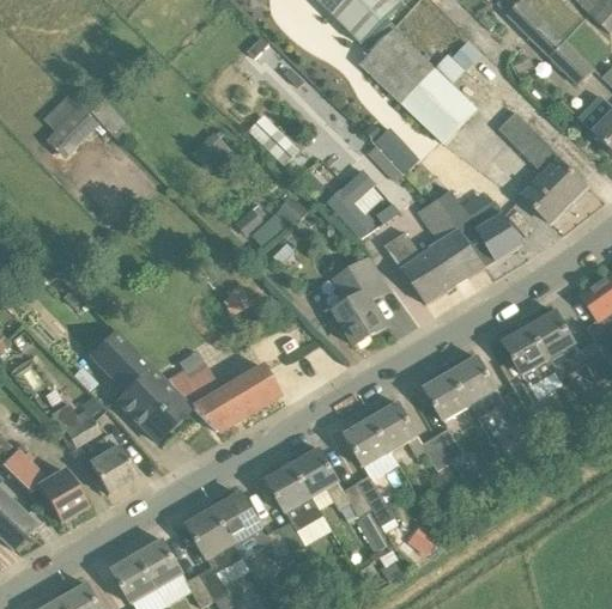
[(316,0),(359,43),(403,2),(400,0),(316,0)]
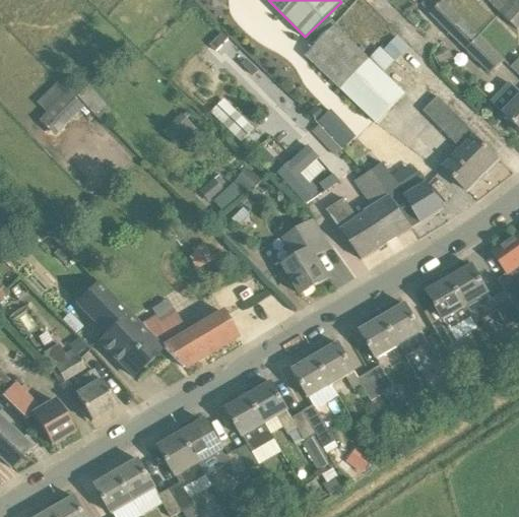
[(442,0),(429,12),(489,73),(503,59),(444,0),(442,0)]
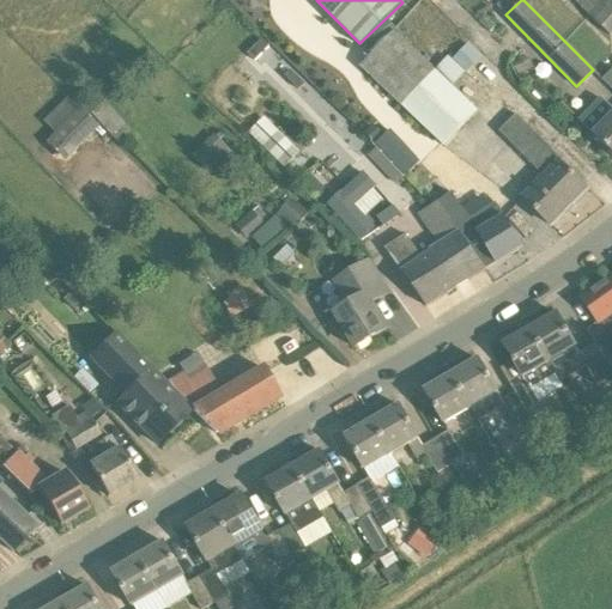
[(611,25),(611,1),(610,0),(576,0),(607,31),(611,25)]
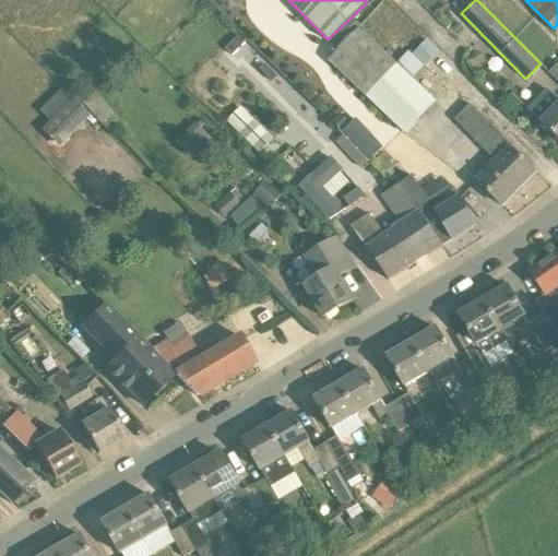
[(411,75),(395,60),(358,25),(327,58),(402,131),(434,97),(411,75)]
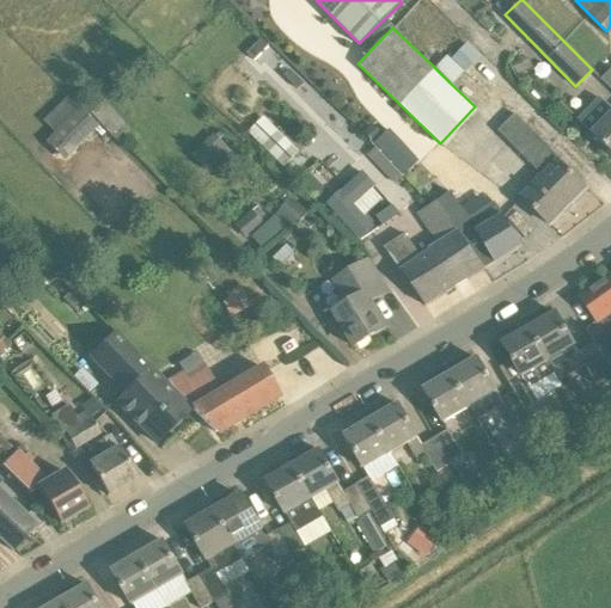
[(246,50),(254,59),(268,44),(260,36),(246,50)]
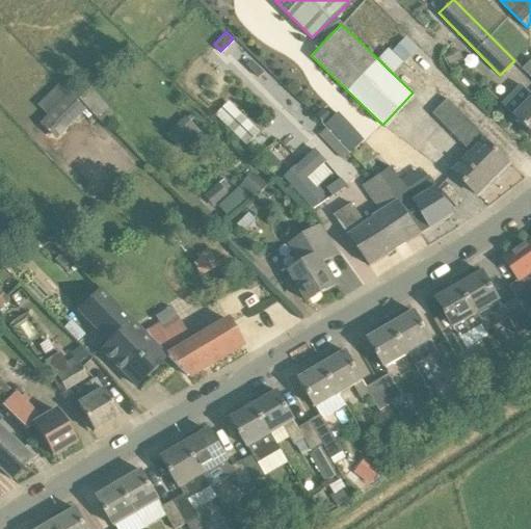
[(405,35),(391,50),(403,60),(417,46),(416,45),(405,35)]
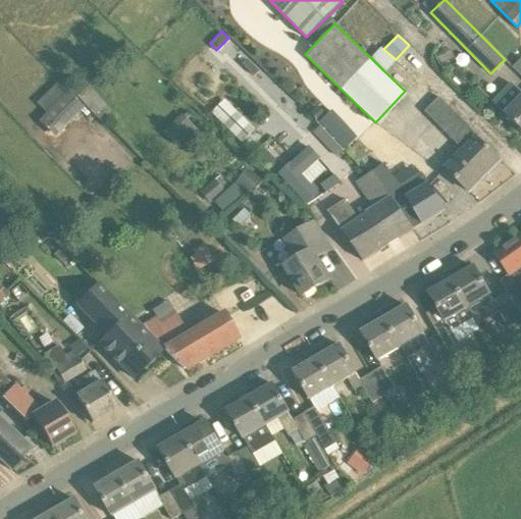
[(371,57),(384,68),(394,58),(380,47),(371,57)]
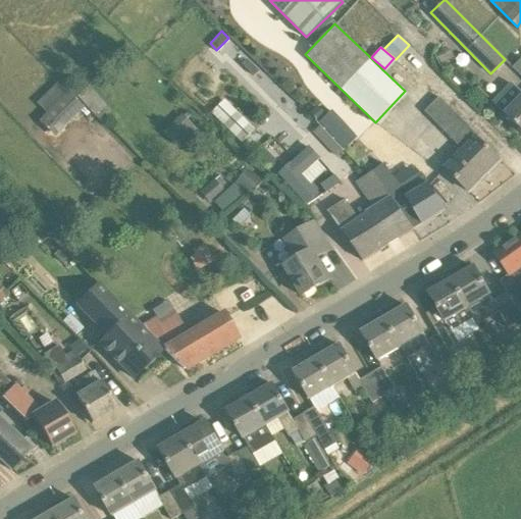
[(520,57),(512,66),(520,74),(520,57)]
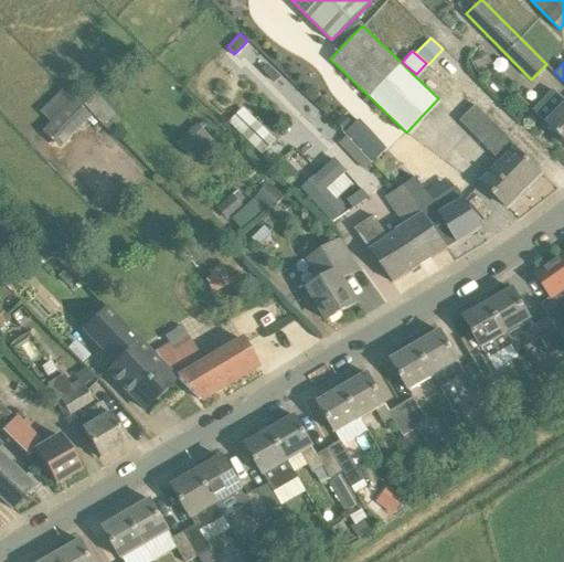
[(563,139),(563,96),(554,86),(532,108),(563,139)]
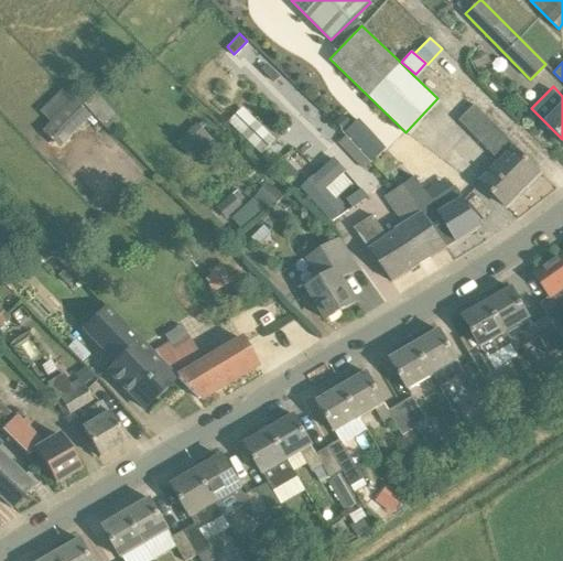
[(50,119),(72,98),(62,87),(40,109),(50,119)]
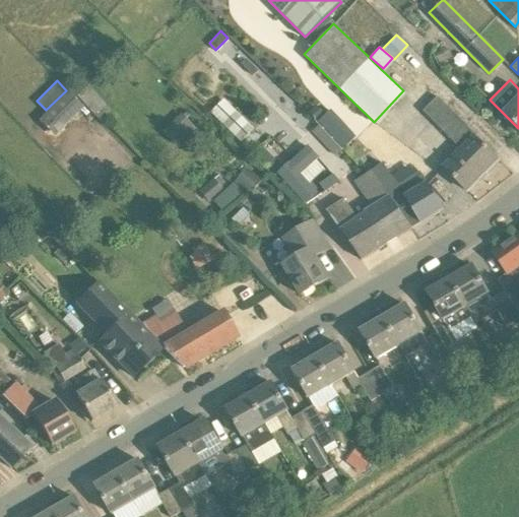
[(76,94),(94,114),(106,104),(106,103),(87,83),(76,94)]
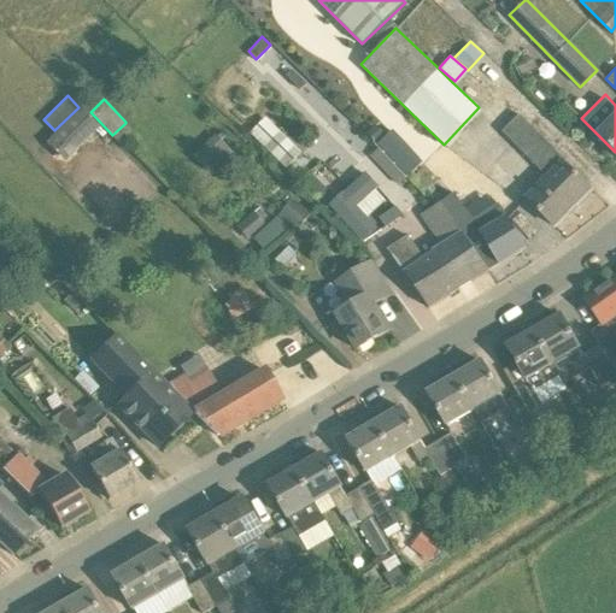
[(351,119),(373,141),(404,176),(423,159),(391,123),(389,125),(368,102),(351,119)]
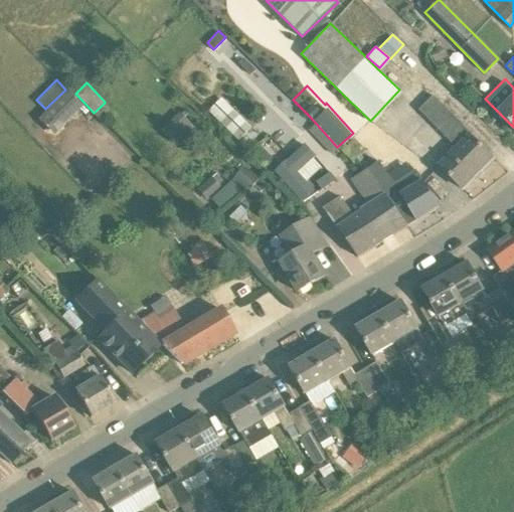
[(73,108),(76,111),(83,104),(67,88),(65,90),(45,109),(37,117),(50,130),(73,108)]
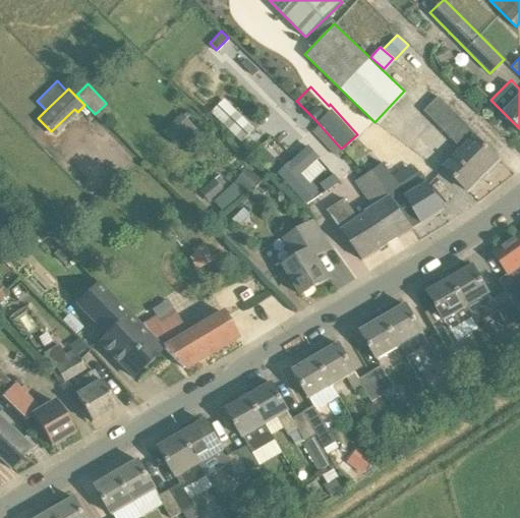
[(442,165),(466,188),(497,158),(435,94),(420,109),(459,147),(442,165)]
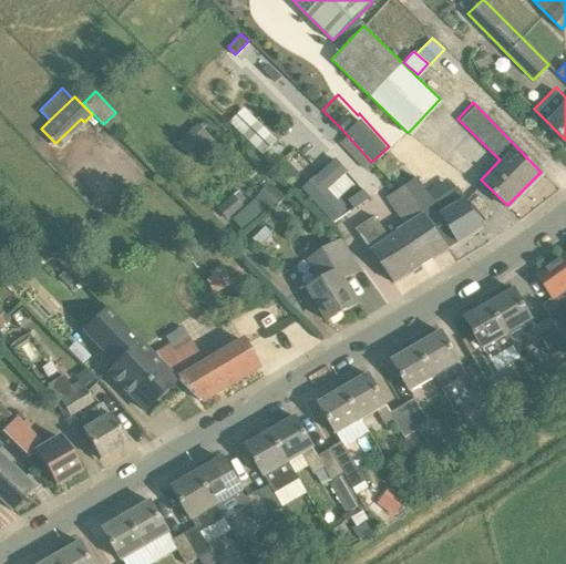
[(214,137),(203,126),(182,146),(193,157),(214,137)]
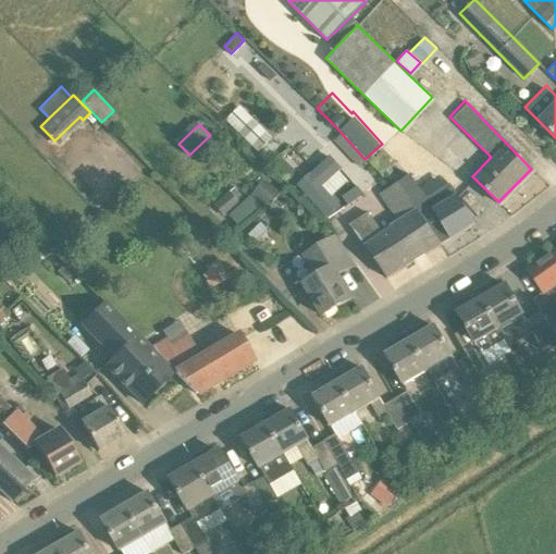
[(341,202),(332,194),(323,183),(343,165),(330,150),(296,181),(328,214),(341,202)]
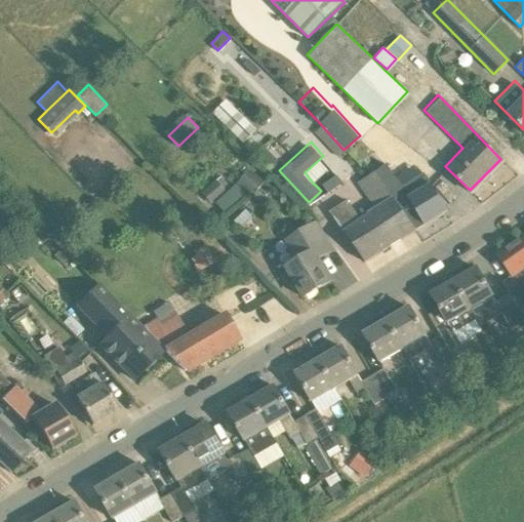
[(262,144),(254,151),(271,166),(278,159),(262,144)]
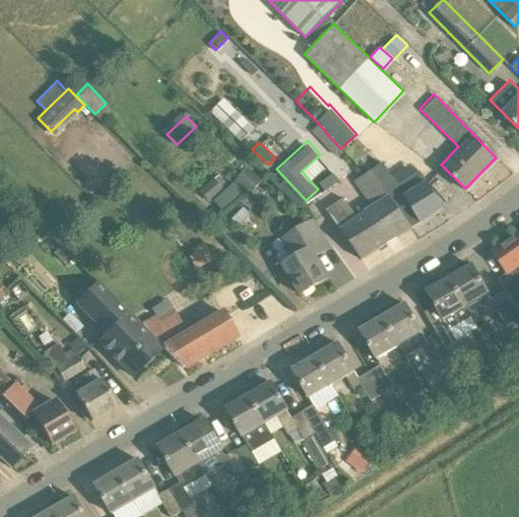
[(392,201),(410,227),(418,221),(442,207),(423,177),(419,170),(398,184),(383,160),(371,169),(392,201)]
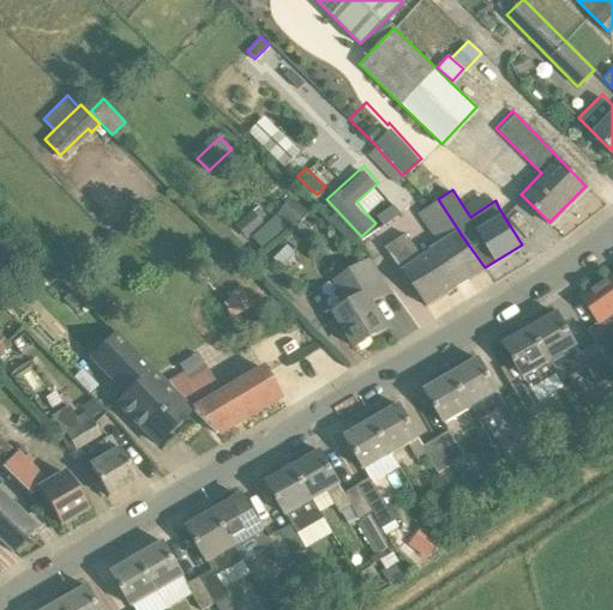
[(307,210),(289,195),(277,213),(295,227),(307,210)]
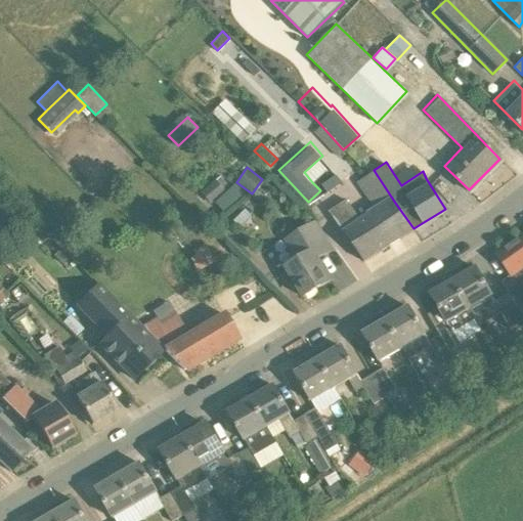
[(362,260),(387,245),(413,228),(395,203),(374,170),(357,180),(374,205),(357,215),(345,198),(329,209),(362,260)]
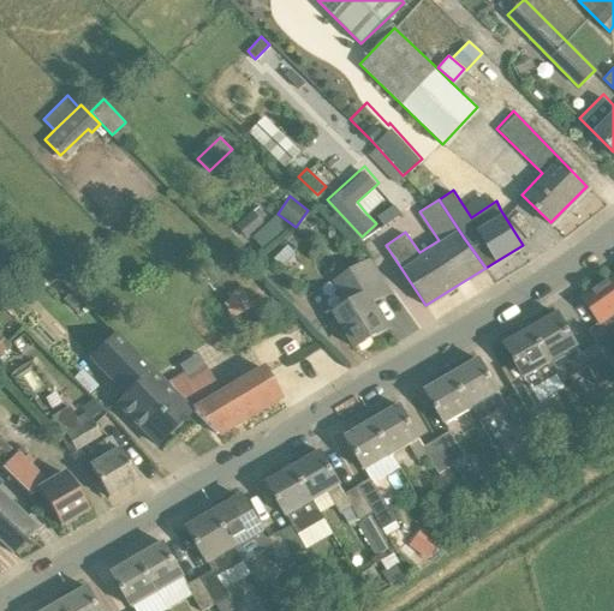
[(254,209),(252,208),(236,222),(249,238),(266,223),(260,216),(254,209)]
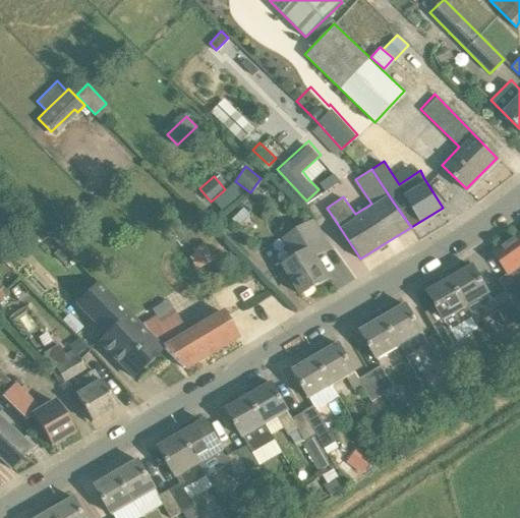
[(282,263),(300,293),(328,278),(313,254),(328,246),(311,218),(281,236),(293,257),(282,263)]
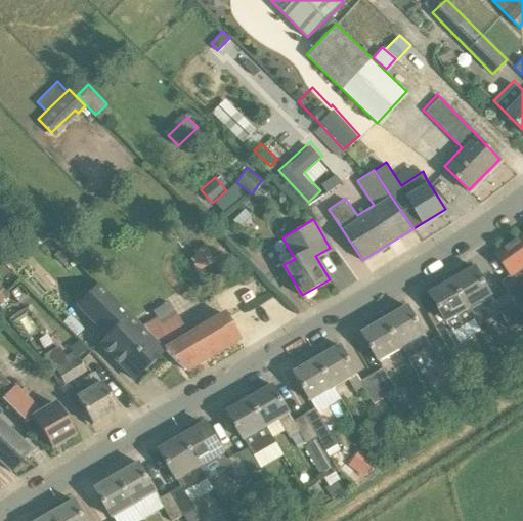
[(522,232),(495,252),(514,279),(505,287),(510,293),(522,311),(522,291),(515,280),(522,274),(522,232)]
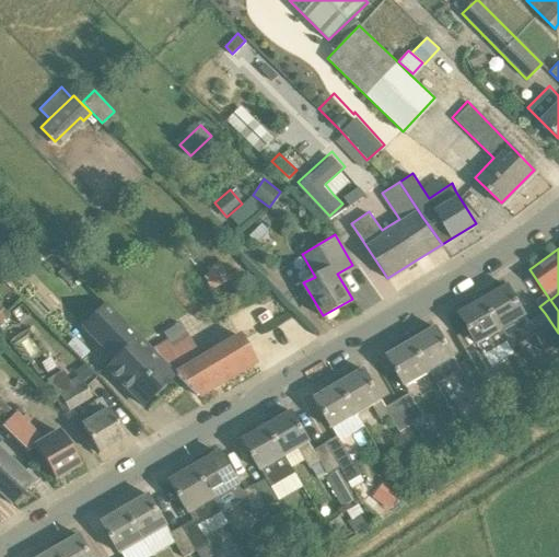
[(211,288),(230,278),(220,258),(206,266),(209,271),(204,275),(211,288)]
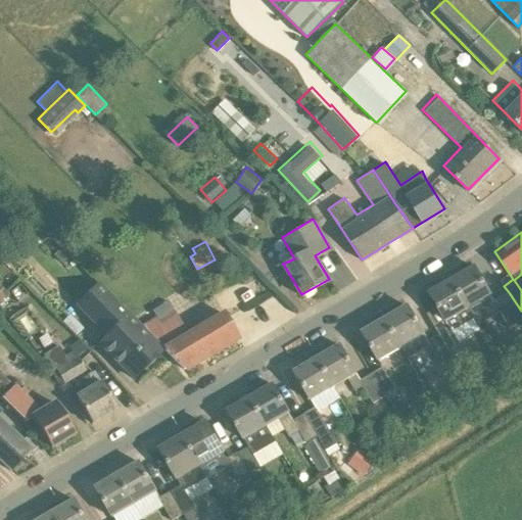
[(58,248),(53,253),(61,262),(65,257),(58,248)]
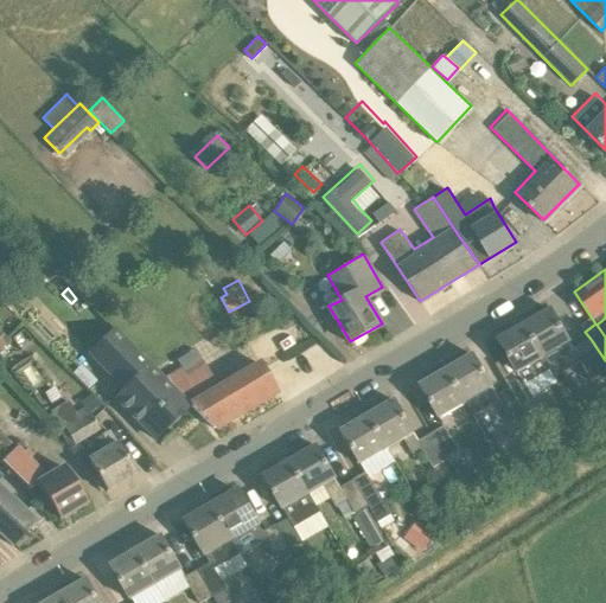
[(523,324),(549,369),(550,370),(554,376),(580,360),(591,378),(605,369),(605,360),(591,339),(574,348),(549,307),(523,324)]
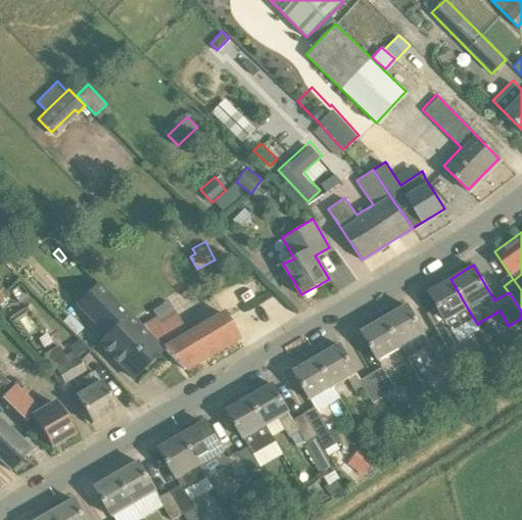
[(428,291),(448,326),(452,330),(473,318),(451,279),(428,291)]
